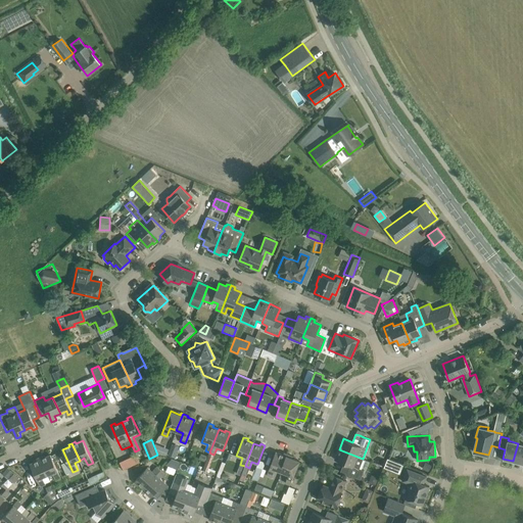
[(522,443),(518,443),(513,461),(522,463),(522,443)]
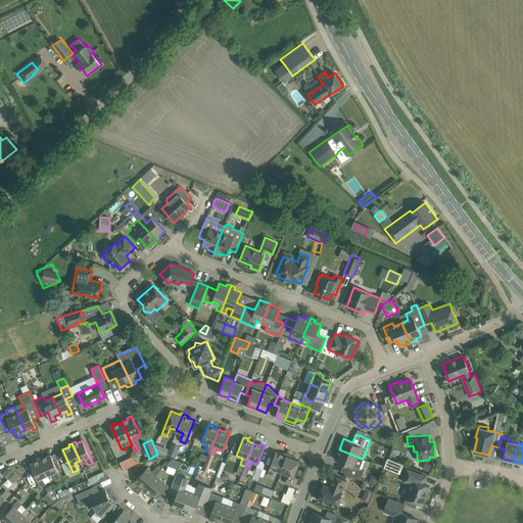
[(348,465),(344,473),(361,480),(365,471),(359,468),(363,459),(339,449),(335,460),(348,465)]
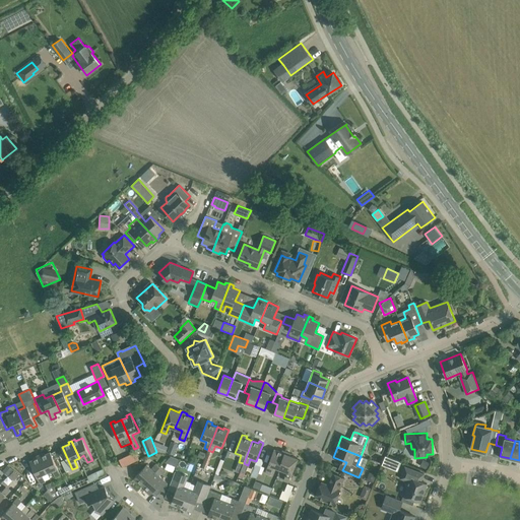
[(273,466),(280,469),(287,452),(282,450),(281,452),(274,449),(265,472),(270,474),(273,466)]
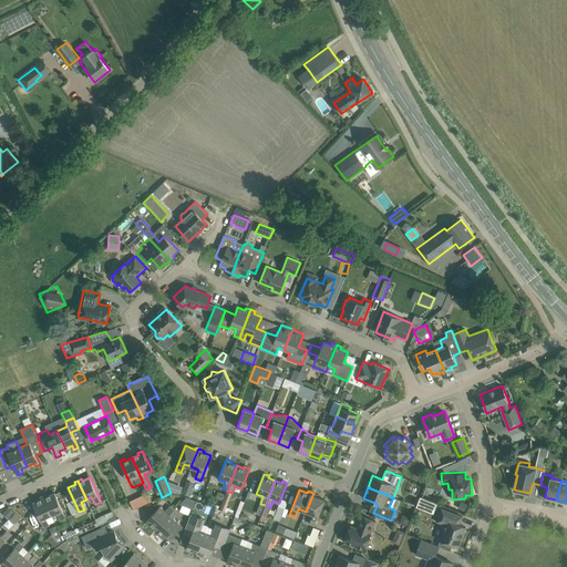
[(227,491),(219,509),(225,512),(226,507),(233,493),(232,493),(227,491)]
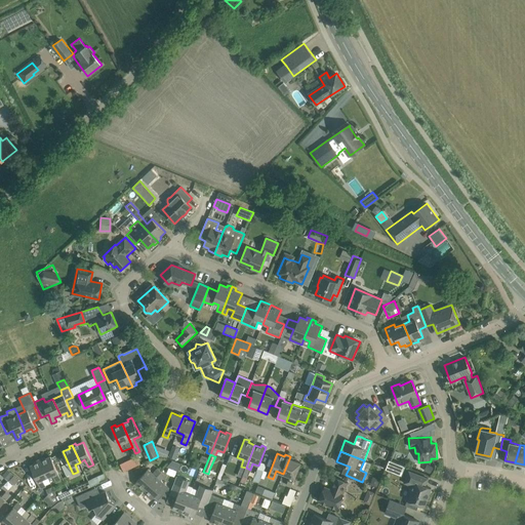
[(127,470),(139,463),(136,455),(131,457),(133,461),(125,466),(127,470)]
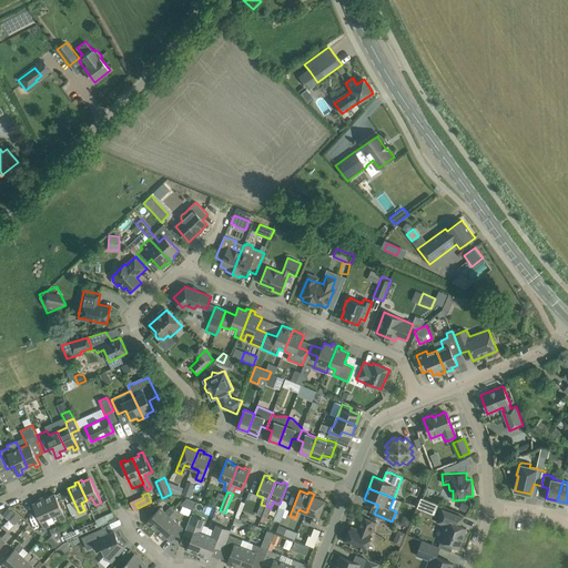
[(47,495),(43,497),(52,516),(58,514),(61,521),(67,518),(56,494),(48,497),(47,495)]
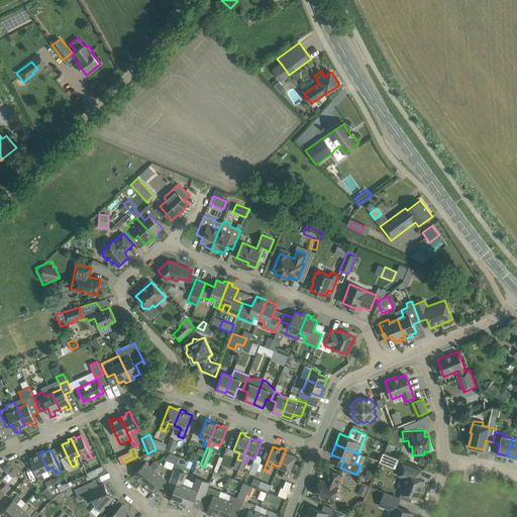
[(279,467),(286,469),(282,478),(287,479),(296,455),(287,451),(287,450),(286,449),(279,467)]
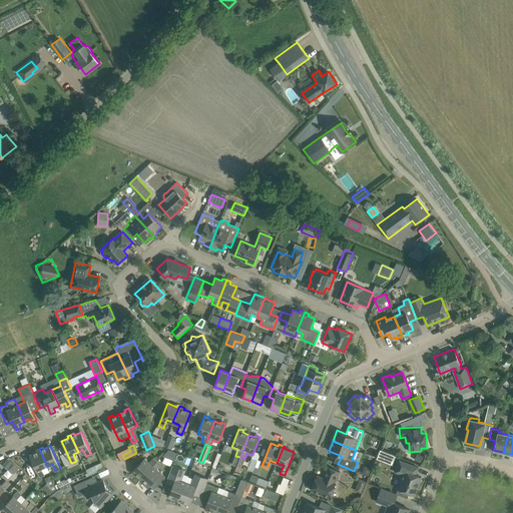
[(47,466),(39,449),(36,450),(37,452),(29,455),(40,477),(45,475),(42,468),(47,466)]
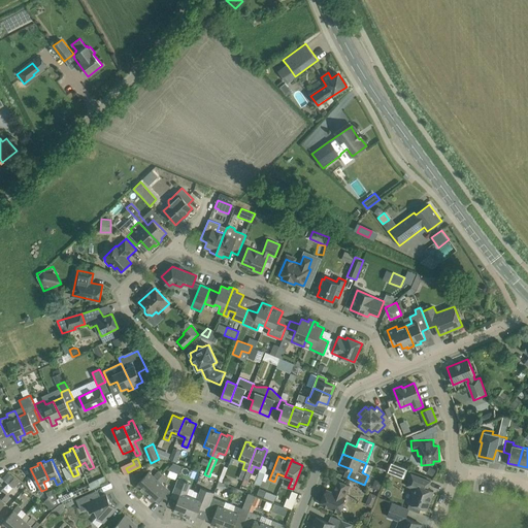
[(259,470),(255,483),(262,486),(266,473),(259,470)]
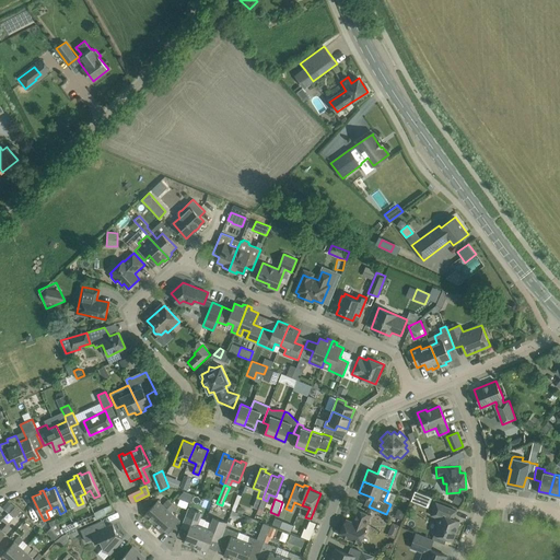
[(149,518),(154,523),(172,503),(168,500),(163,505),(159,500),(143,516),(148,520),(149,518)]
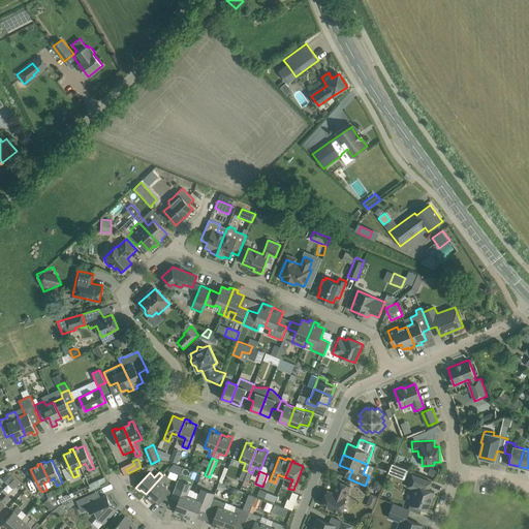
[(432,481),(422,478),(411,474),(406,487),(414,490),(409,503),(427,510),(433,497),(431,496),(432,491),(429,490),(432,481)]
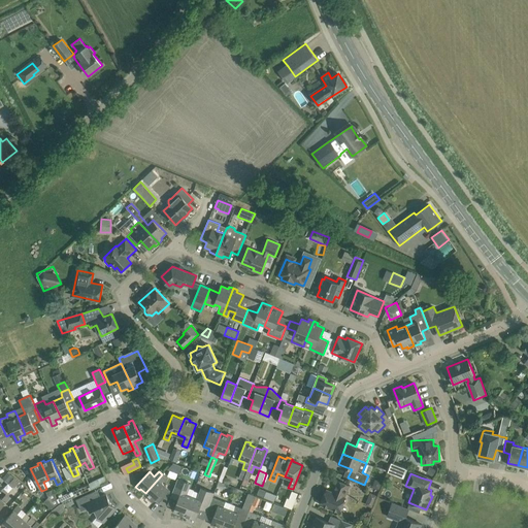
[(145,493),(151,497),(149,498),(153,502),(156,499),(159,502),(164,497),(167,499),(170,491),(161,483),(166,477),(162,474),(145,493)]
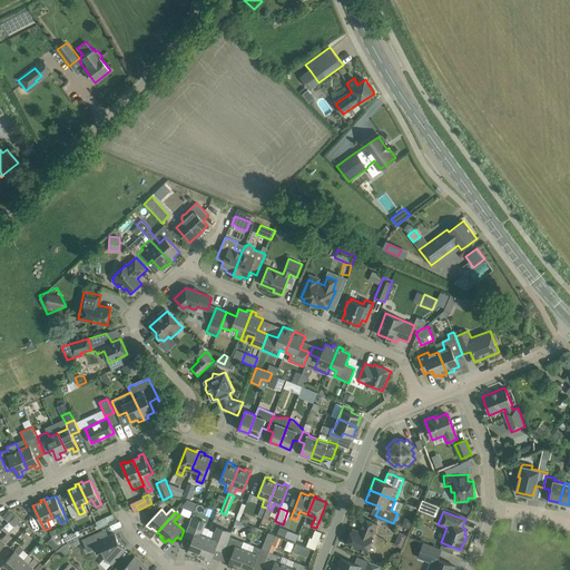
[(96,521),(99,529),(109,523),(107,517),(96,521)]
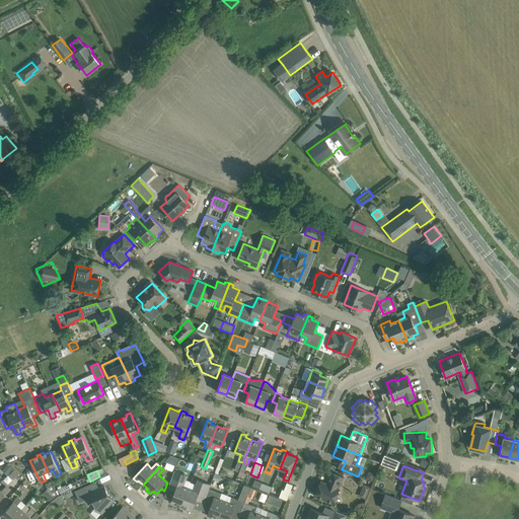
[(170,503),(181,507),(189,488),(182,486),(187,475),(174,470),(168,489),(175,491),(170,503)]
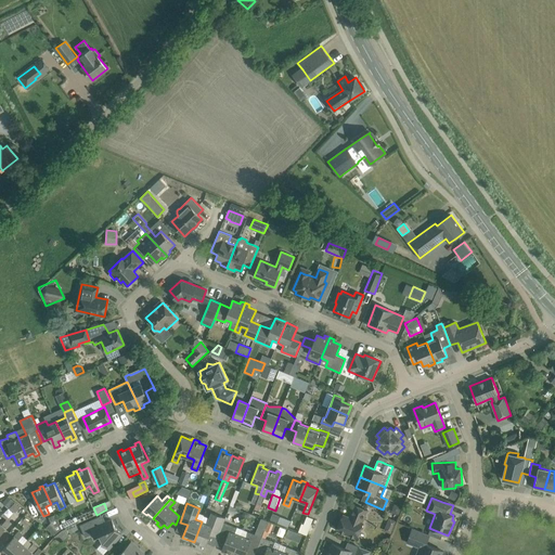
[(368,510),(364,508),(355,505),(349,517),(344,514),(337,530),(357,539),(363,521),(368,510)]
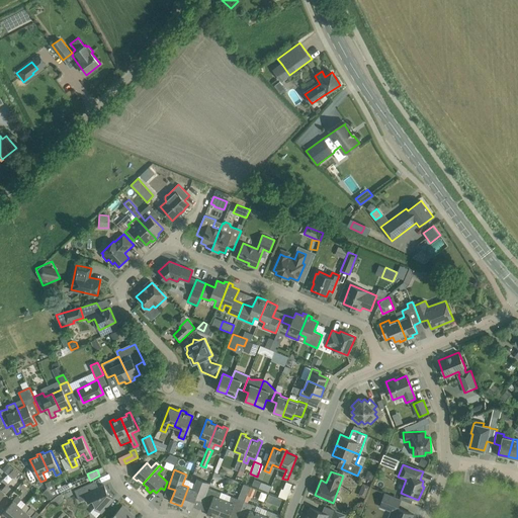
[(181,506),(192,510),(196,499),(203,501),(208,488),(210,484),(198,479),(196,484),(190,482),(188,487),(181,506)]
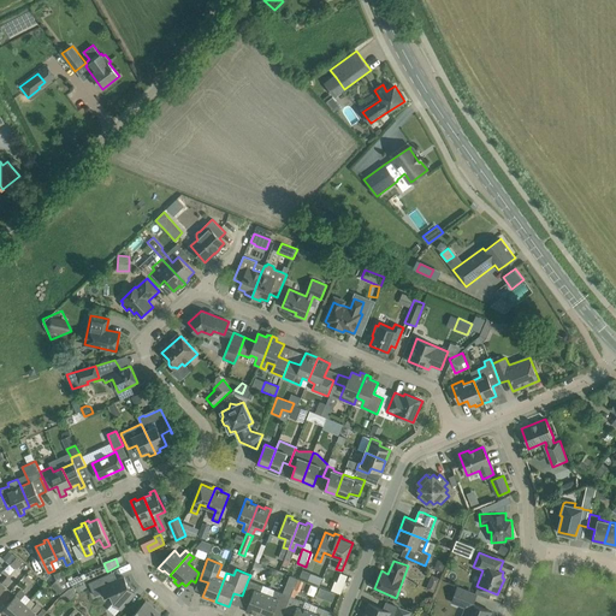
[(89,582),(95,596),(104,592),(106,596),(111,593),(114,602),(113,603),(120,609),(136,593),(128,586),(124,576),(113,581),(110,573),(89,582)]
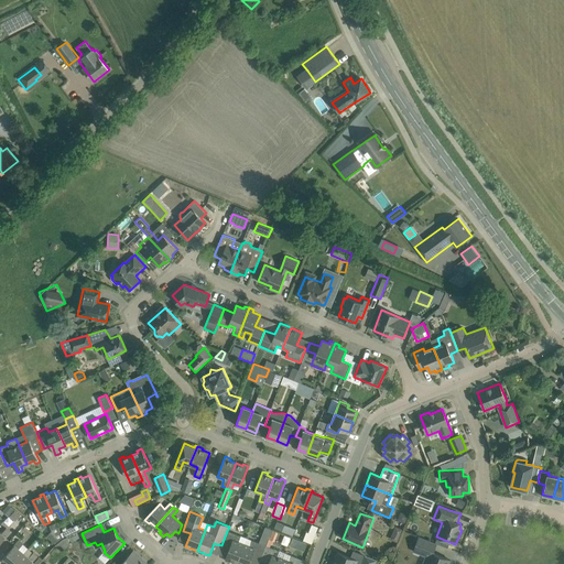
[(266,527),(263,533),(270,537),(272,530),(266,527)]
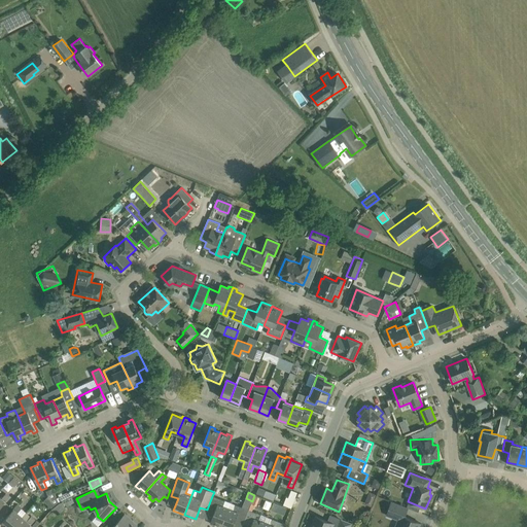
[(0,507),(9,497),(6,494),(1,498),(0,497),(0,507)]
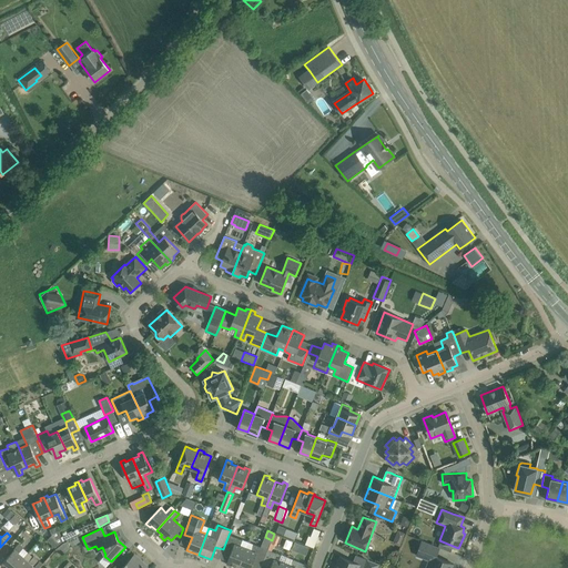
[(270,546),(269,548),(272,550),(273,548),(274,548),(276,545),(280,536),(274,534),(272,540),(270,546)]
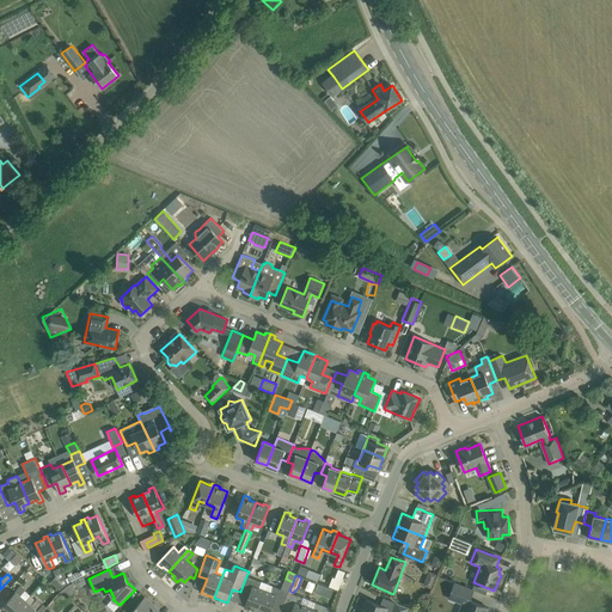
[(56,576),(50,582),(60,591),(61,591),(62,589),(56,576)]
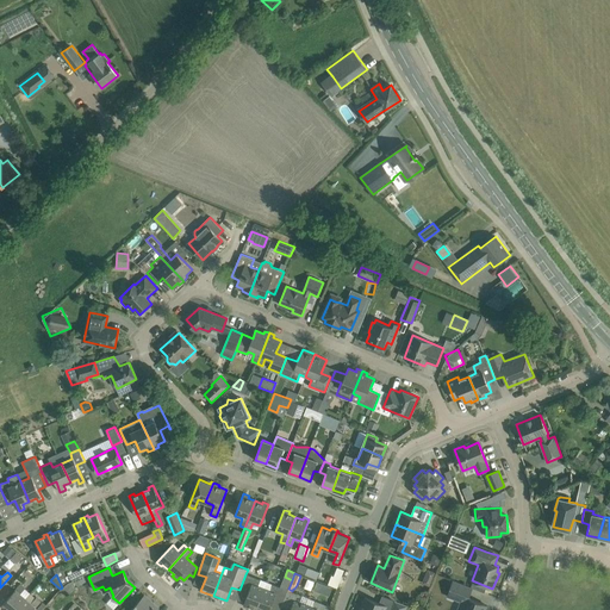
[(243,605),(254,609),(255,609),(265,589),(259,586),(262,579),(255,577),(246,574),(240,590),(248,593),(243,605)]
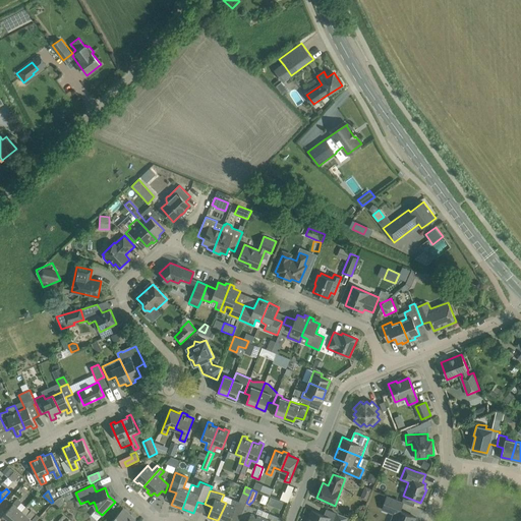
[(284,491),(281,499),(288,502),(291,495),(285,491),(284,491)]
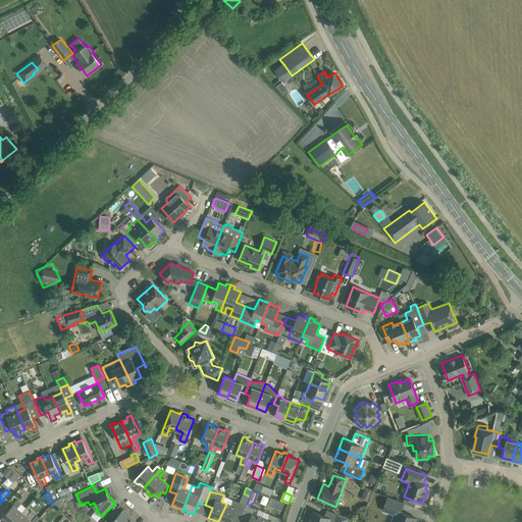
[(52,504),(58,510),(65,504),(62,497),(60,498),(57,499),(52,504)]
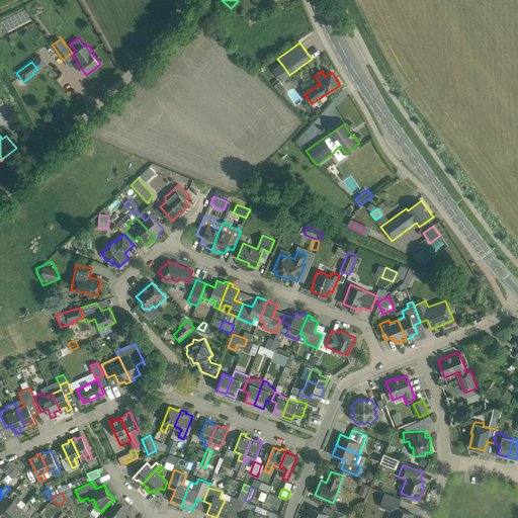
[(379,506),(392,511),(389,517),(411,517),(413,514),(398,508),(401,499),(384,493),(379,506)]
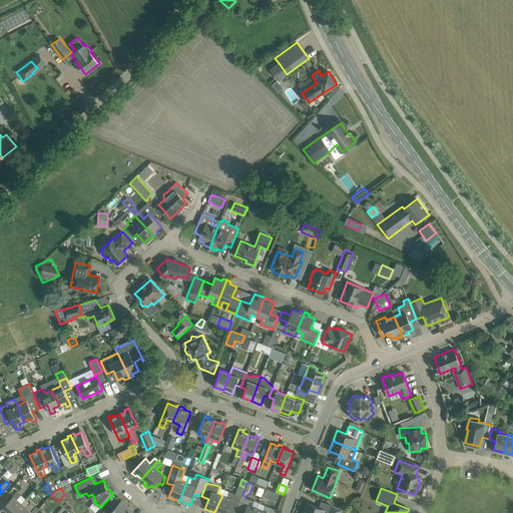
[(226,512),(229,506),(237,509),(242,495),(229,490),(227,496),(222,495),(214,512),(226,512)]
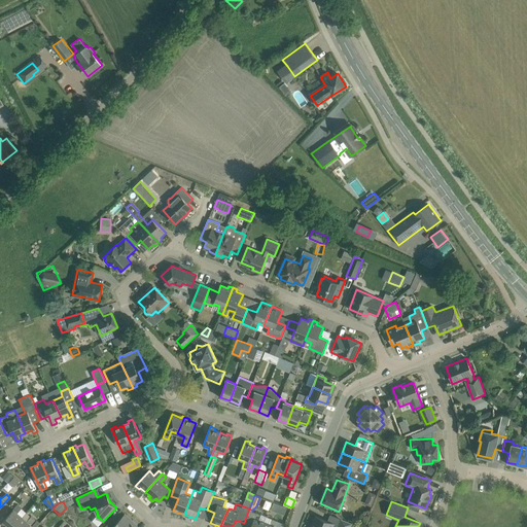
[(12,526),(22,517),(18,513),(22,508),(19,504),(1,524),(5,526),(12,526)]
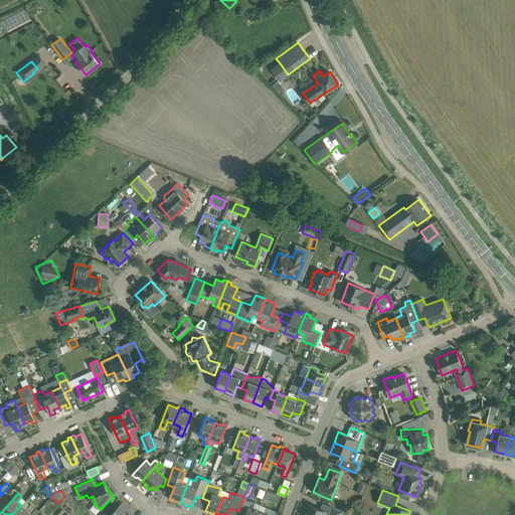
[(244,514),(256,514),(259,510),(253,508),(255,502),(246,499),(243,497),(238,511),(245,514),(244,514)]
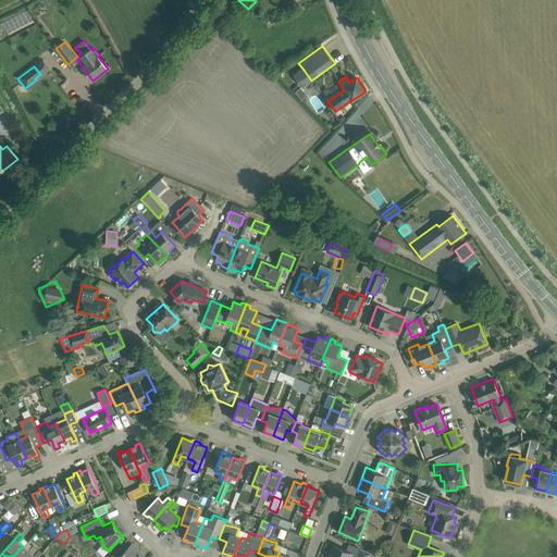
[(143,556),(138,553),(139,552),(132,544),(119,556),(143,556)]
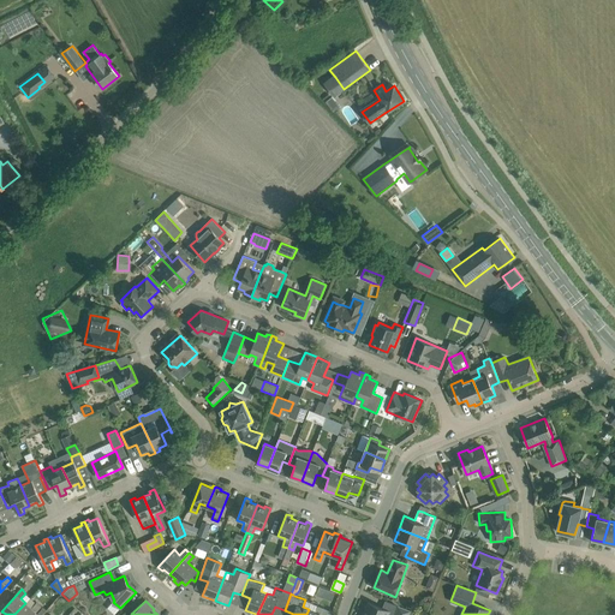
[(15,614),(33,614),(41,607),(36,602),(31,608),(25,603),(15,614)]
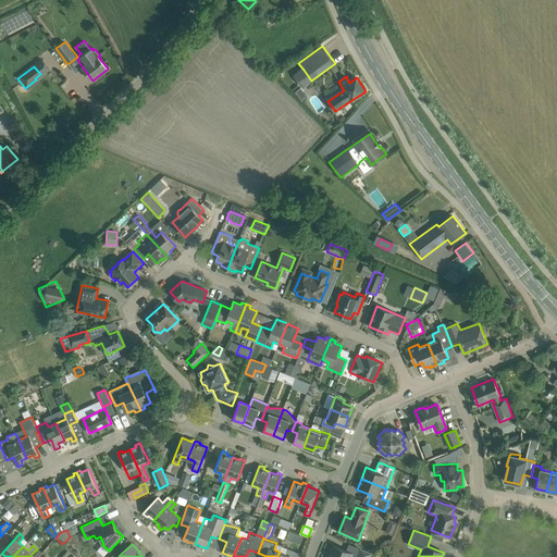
[(351,556),(354,554),(343,549),(333,545),(330,554),(332,554),(330,556),(351,556)]
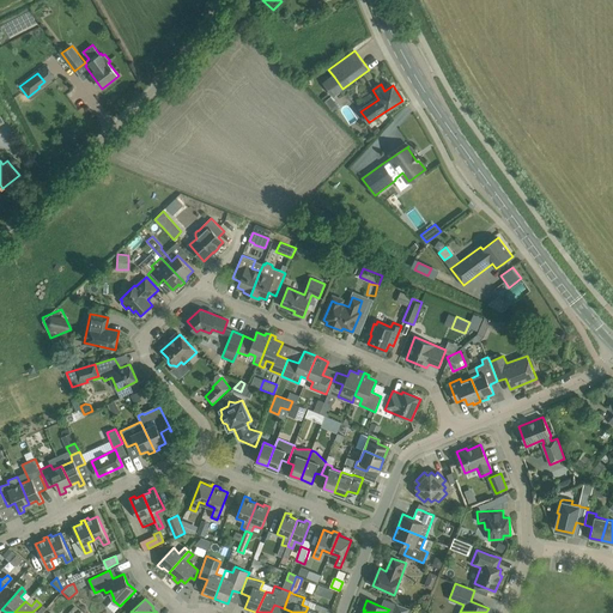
[(406,612),(410,607),(396,602),(392,612),(406,612)]
